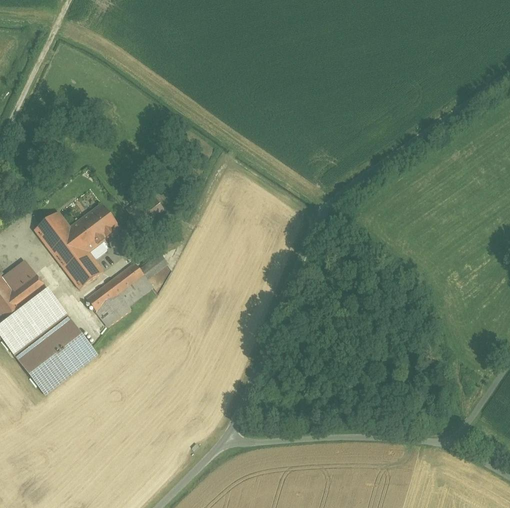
[(162,206),(154,195),(130,213),(138,224),(162,206)]
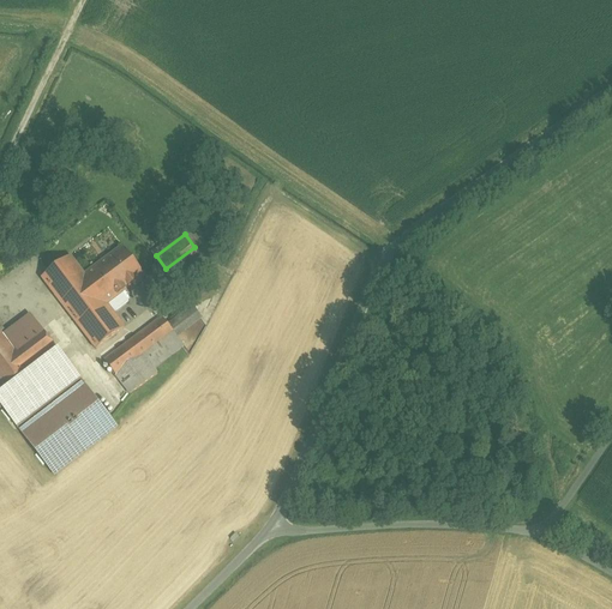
[(121,242),(83,270),(106,300),(143,271),(121,242)]
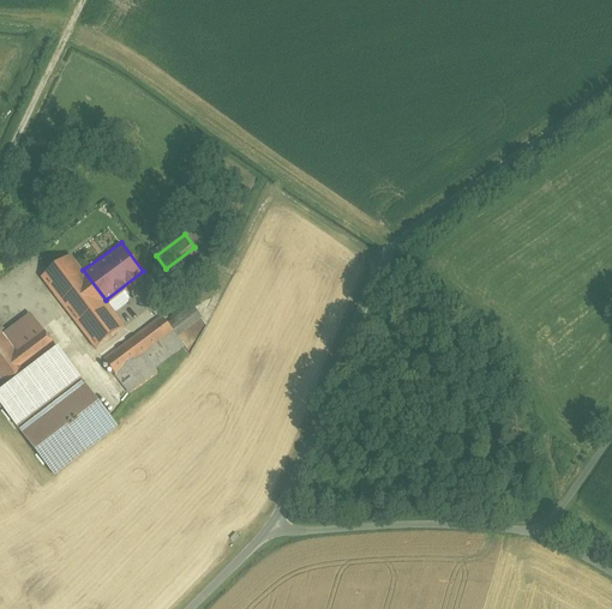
[(83,270),(69,252),(40,273),(94,344),(123,323),(106,300),(83,270)]
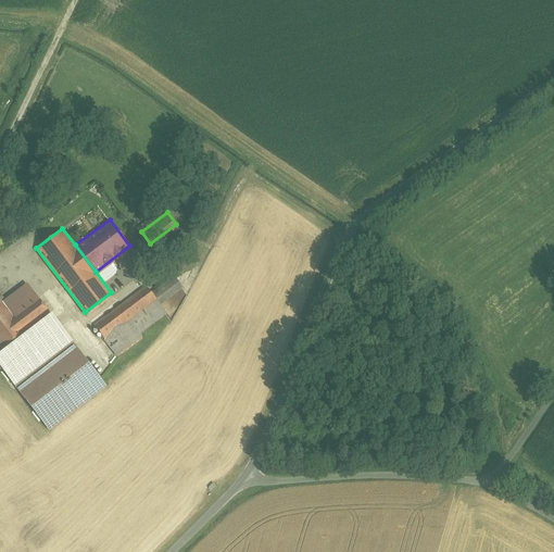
[(173,275),(156,287),(163,297),(180,285),(173,275)]
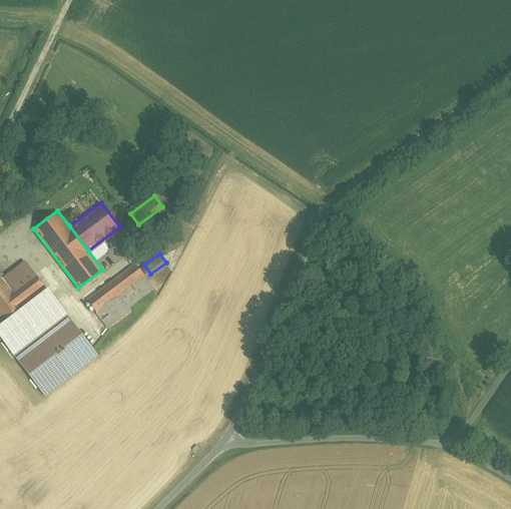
[(134,262),(86,298),(107,326),(130,309),(126,305),(152,285),(134,262)]
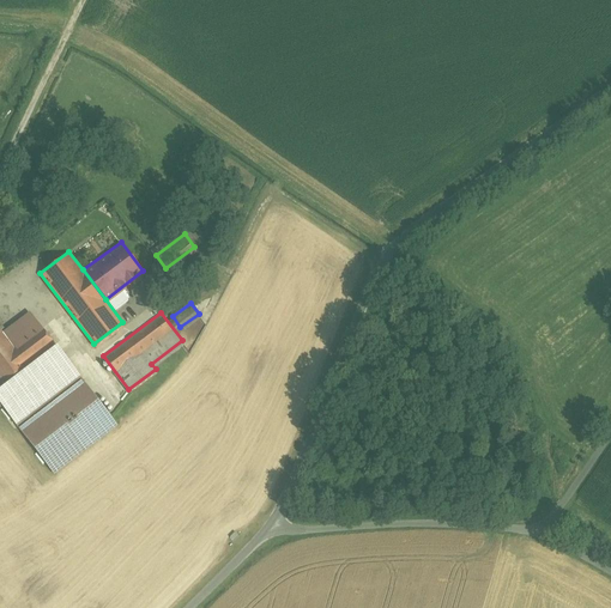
[(19,354),(0,329),(0,377),(5,383),(28,365),(55,344),(47,332),(31,342),(32,345),(19,354)]
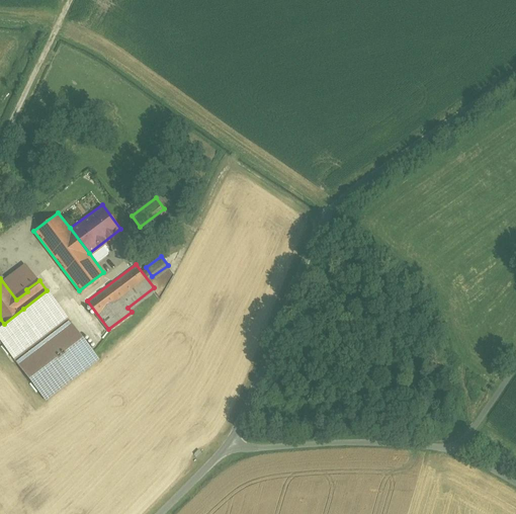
[(67,316),(14,356),(46,398),(98,357),(67,316)]
